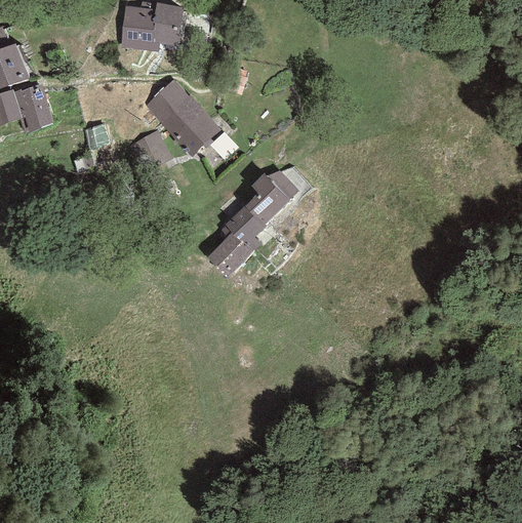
[(185,7),(159,4),(159,8),(155,40),(159,42),(179,45),(185,7)]
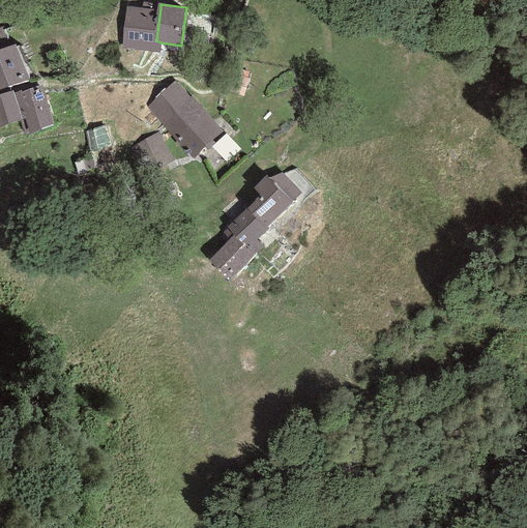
[(160,8),(125,5),(120,48),(159,52),(160,42),(156,40),(160,8)]
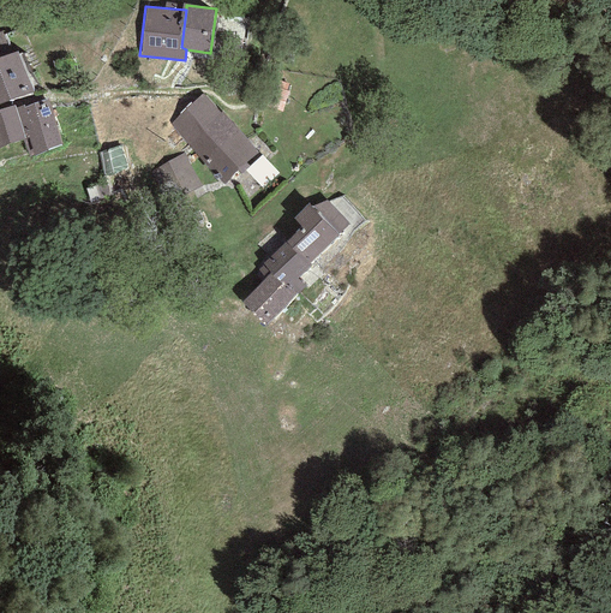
[(19,49),(0,57),(0,102),(34,90),(19,49)]
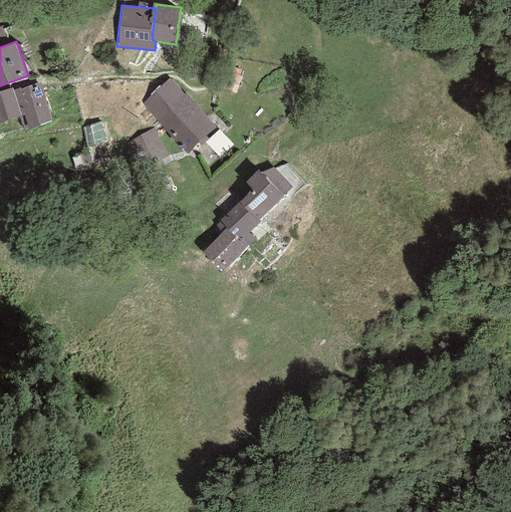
[(217,126),(167,77),(143,101),(189,153),(217,126)]
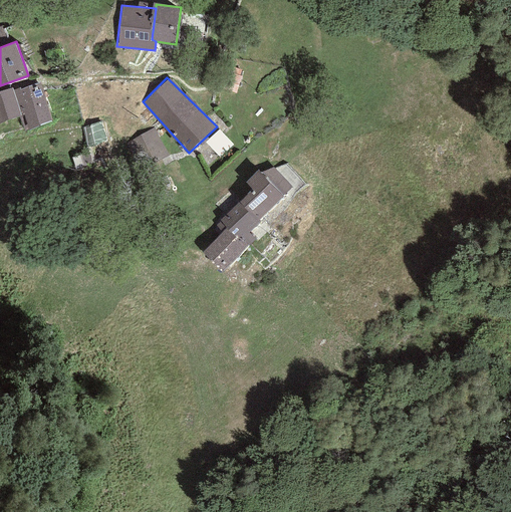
[(19,86),(13,88),(23,113),(19,114),(24,130),(30,128),(31,130),(53,120),(44,90),(38,91),(35,82),(20,88),(19,86)]
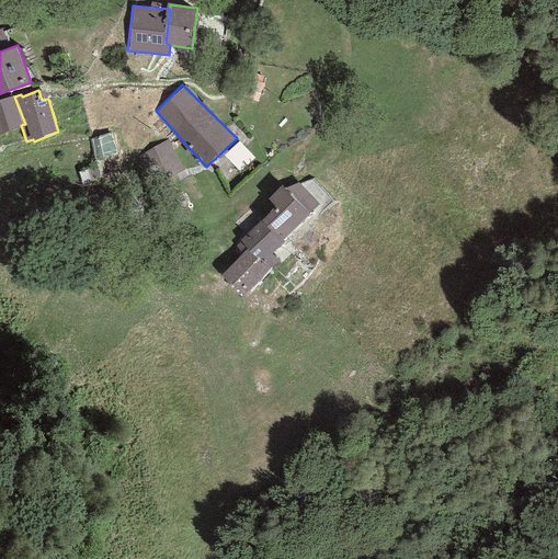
[(13,94),(0,99),(0,134),(21,125),(25,124),(14,97),(13,94)]
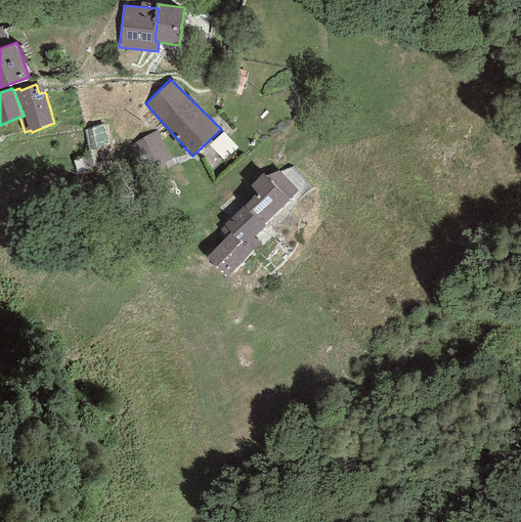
[(155,129),(125,145),(140,174),(169,158),(155,129)]
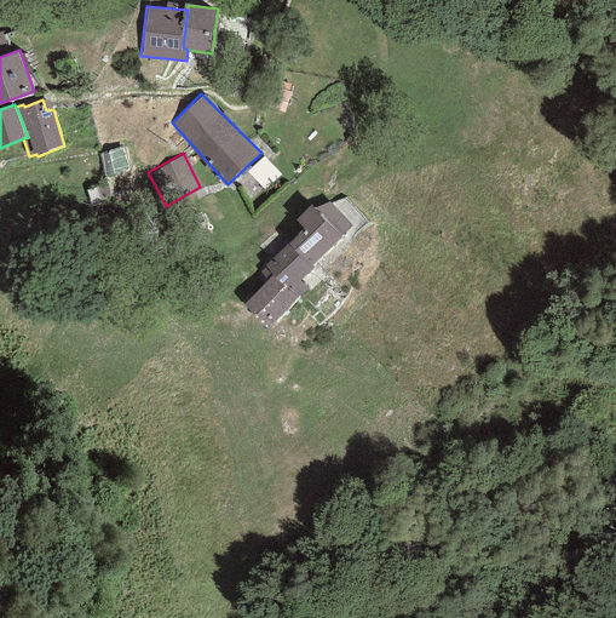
[(268,278),(246,303),(270,326),(309,289),(299,280),(344,236),(340,234),(352,224),(330,201),(320,210),(312,202),(297,217),(305,227),(259,269),(268,278)]
